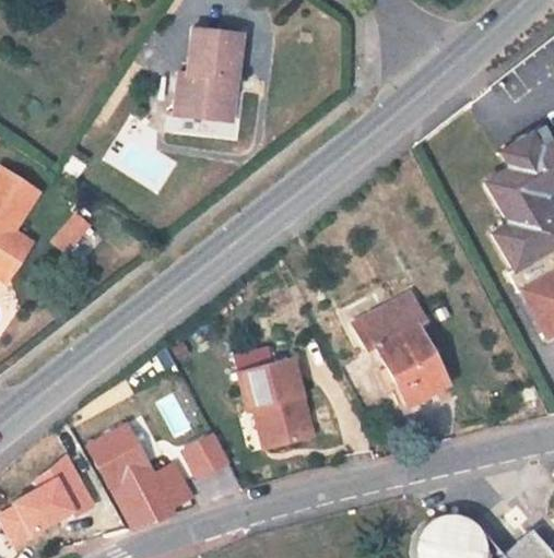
[(244,33),(197,28),(192,73),(184,72),(178,116),(225,121),(230,79),(239,80),(244,33)]
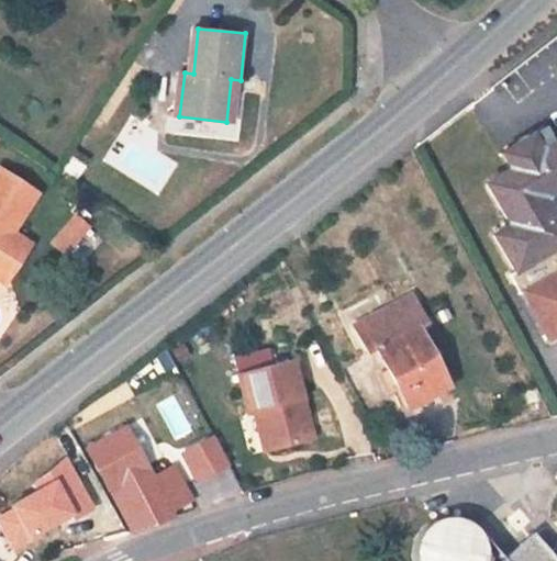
[(241,80),(231,79),(226,122),(235,122),(241,80)]
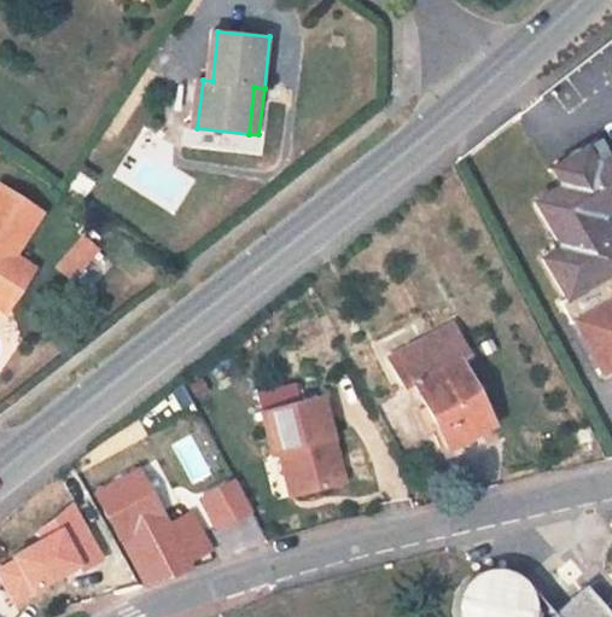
[(581,320),(608,374),(611,373),(611,232),(602,217),(611,211),(611,152),(604,139),(594,144),(599,153),(593,157),(588,149),(557,167),(567,186),(540,203),(566,248),(547,258),(571,296),(564,301),(576,322),(581,320)]
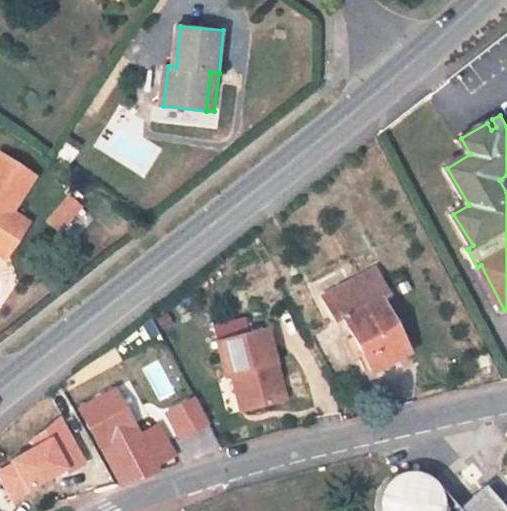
[(38,176),(3,153),(0,158),(0,242),(13,251),(27,230),(10,218),(14,211),(38,176)]
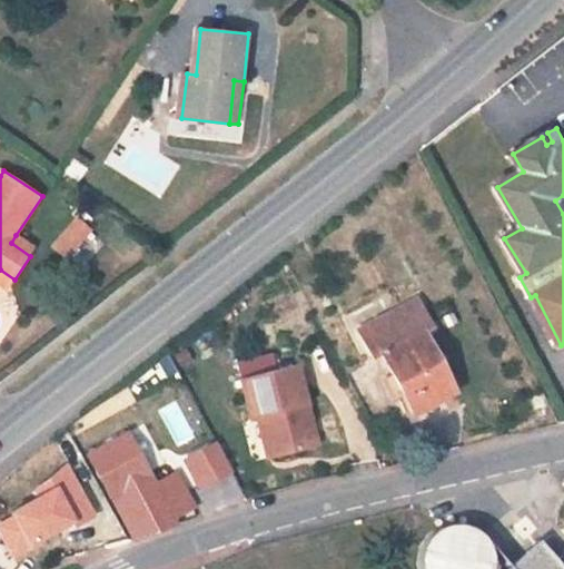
[(91,231),(81,221),(59,246),(69,256),(91,231)]
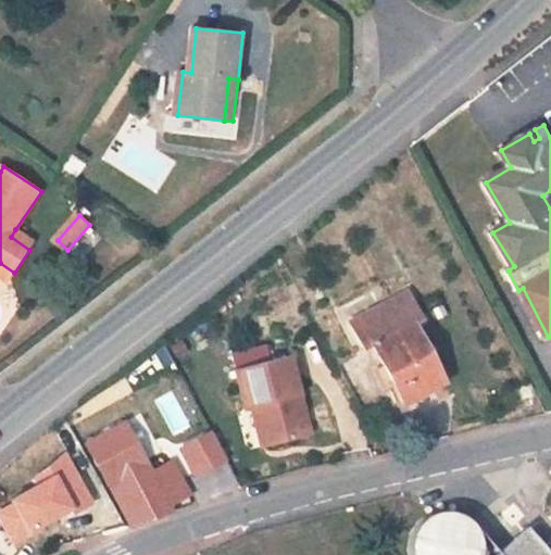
[(29,250),(35,242),(15,229),(11,237),(29,250)]
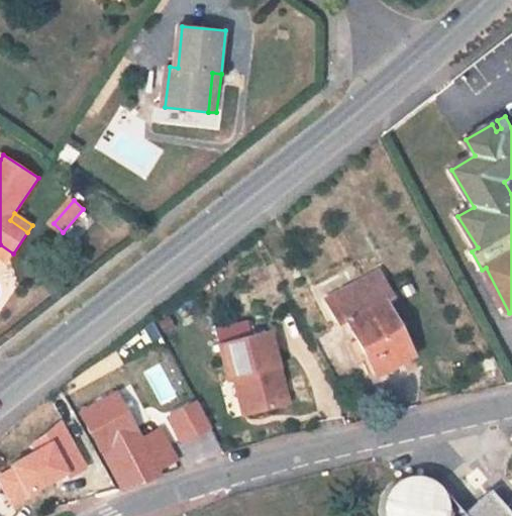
[(0,252),(10,259),(13,253),(0,244),(0,252)]
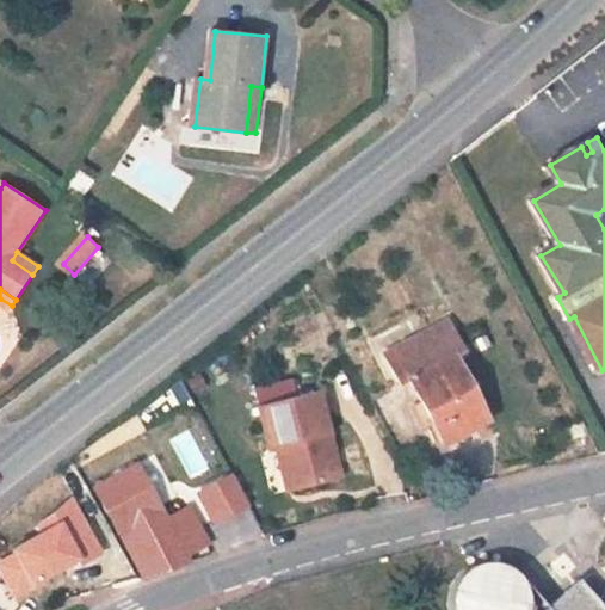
[(452,321),(390,355),(406,383),(414,379),(448,443),(492,420),(458,356),(468,351),(452,321)]
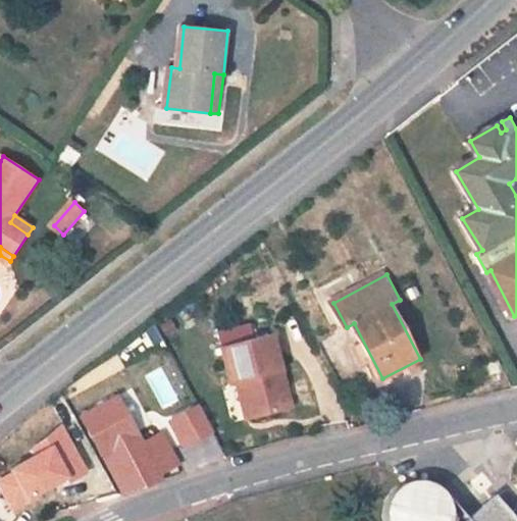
[(166,335),(157,318),(124,344),(135,358),(166,335)]
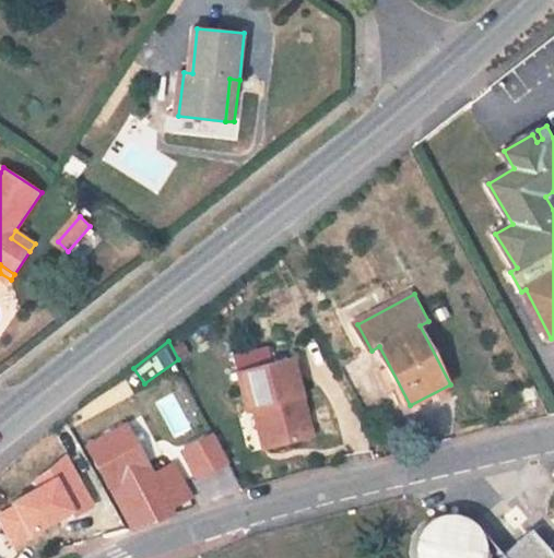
[(296,358),(242,372),(251,410),(258,408),(264,406),(274,447),(317,436),(296,358)]
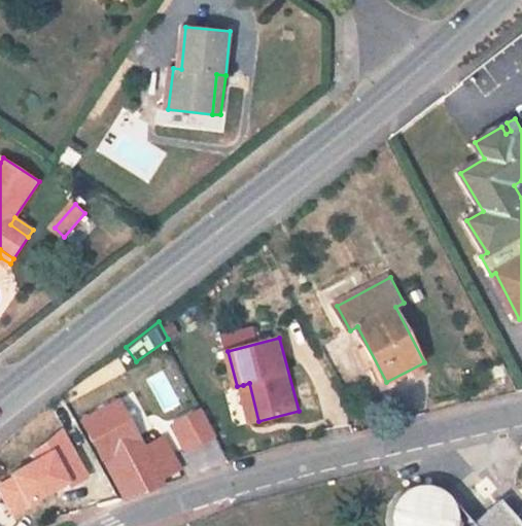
[(503,389),(514,387),(511,376),(500,378),(503,389)]
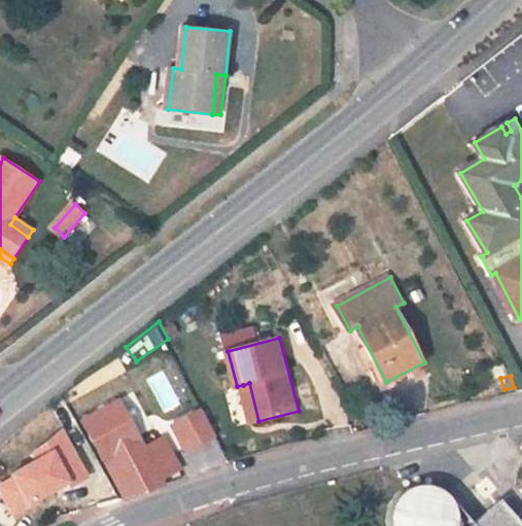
[(249,383),(243,385),(252,423),(258,421),(249,383)]
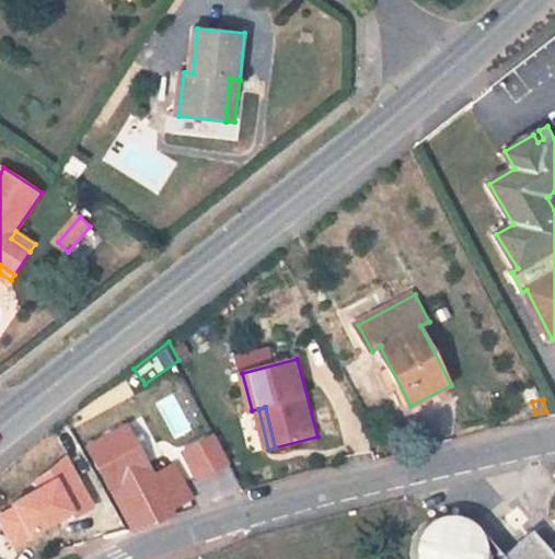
[(130,424),(91,446),(114,487),(118,485),(140,526),(177,514),(174,508),(196,497),(177,464),(157,475),(130,424)]
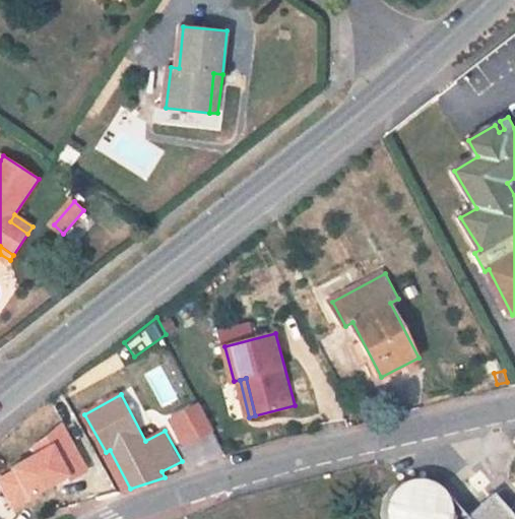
[(172,419),(185,446),(216,431),(203,404),(172,419)]
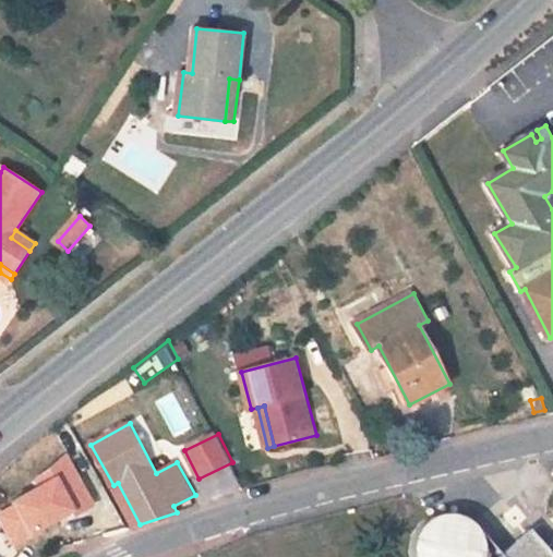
[(118,483),(113,485),(134,527),(140,524),(118,483)]
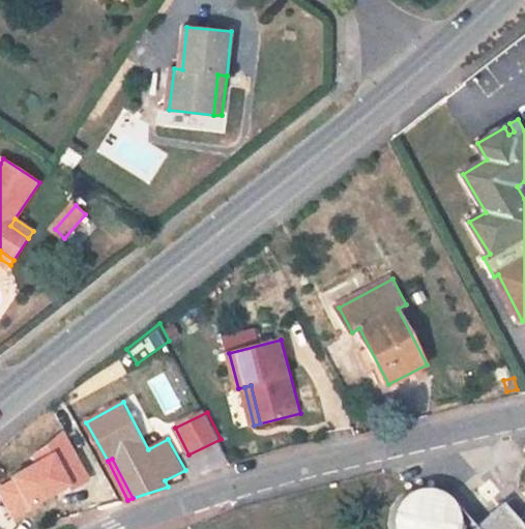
[(524,522),(505,501),(478,526),(455,499),(454,497),(449,494),(446,491),(441,490),(437,488),(434,488),(432,488),(430,488),(428,488),(426,488),(423,488),(419,489),(415,490),(412,492),(409,494),(407,496),(405,498),(402,502),(400,505),(398,510),(397,516),(396,521),(396,524),(397,528),(524,528),(524,522)]
